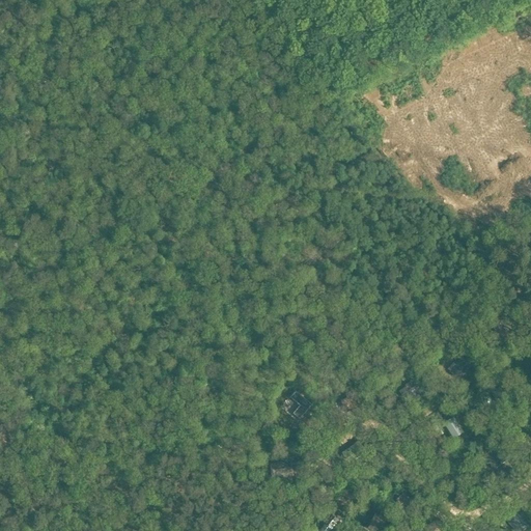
[(495,333),(501,347),(503,352),(511,348),(503,330),(501,325),(493,328),(495,333)]
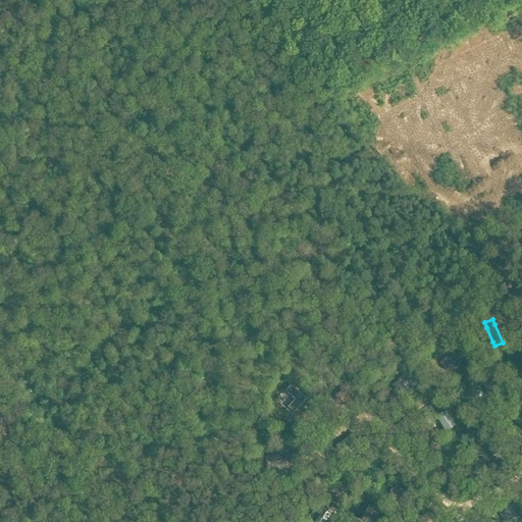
[(451,375),(465,359),(456,351),(441,367),(451,375)]
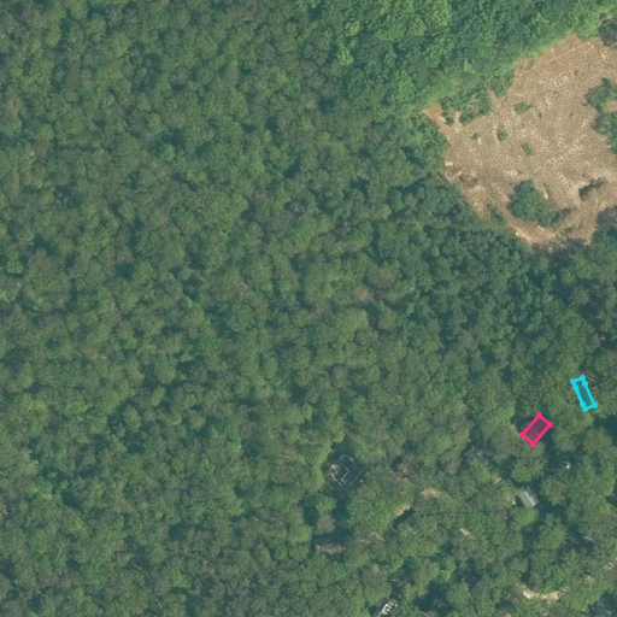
[(493,457),(491,452),(485,442),(466,454),(471,464),(479,459),(482,464),(493,457)]
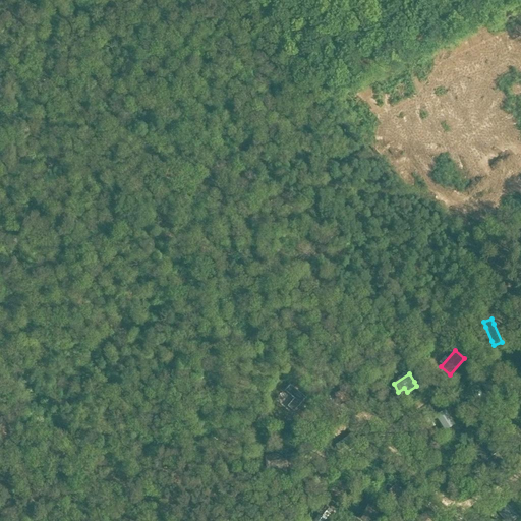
[(499,393),(508,393),(508,384),(495,383),(495,386),(487,386),(487,398),(499,398),(499,393)]
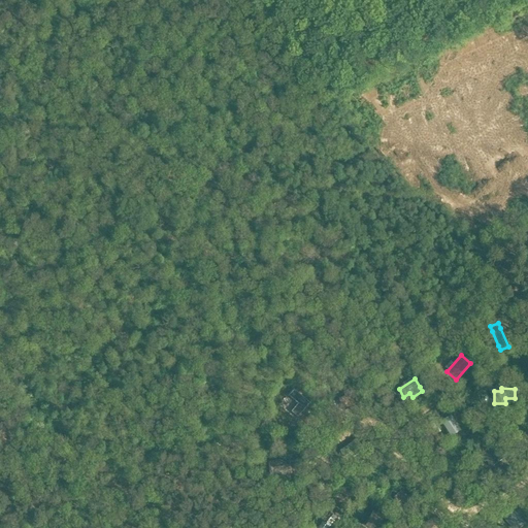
[(309,404),(294,391),(288,397),(298,405),(291,413),(297,419),(309,404)]
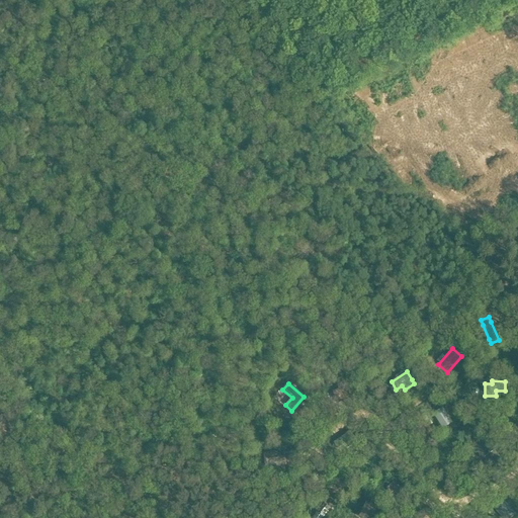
[(338,404),(349,400),(343,383),(337,385),(339,390),(333,392),(338,404)]
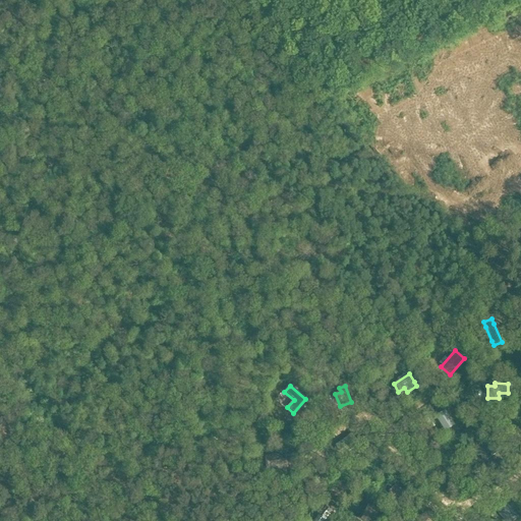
[(454,426),(442,407),(431,414),(444,432),(454,426)]
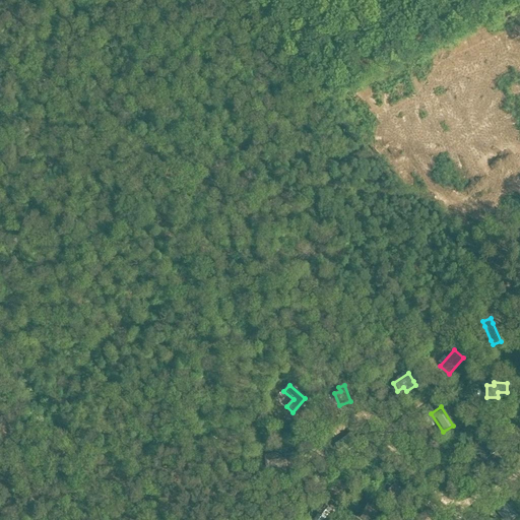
[(330,443),(336,451),(343,446),(344,449),(352,443),(345,432),(337,438),(337,439),(330,443)]
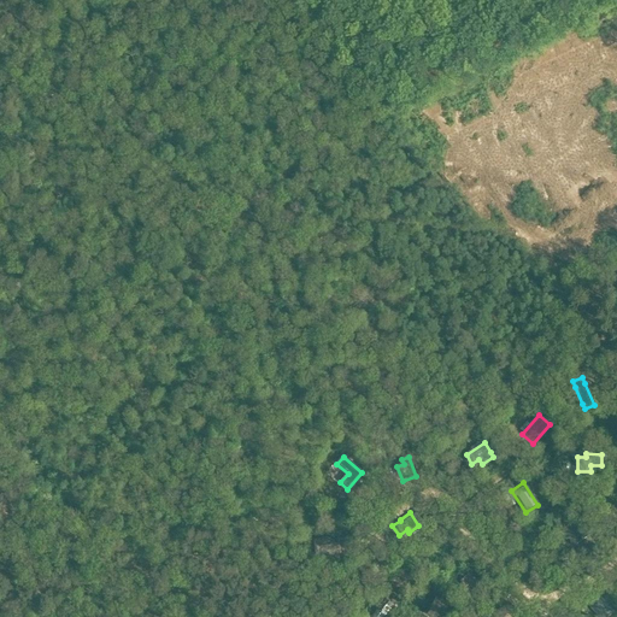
[(566,541),(574,536),(580,545),(589,538),(580,526),(575,519),(566,526),(565,524),(558,529),(560,532),(559,533),(566,541)]
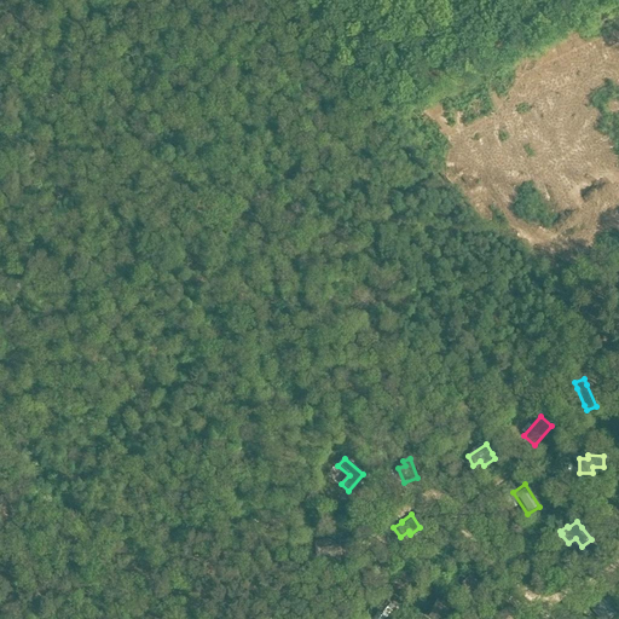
[(317,557),(341,555),(339,538),(316,542),(317,557)]
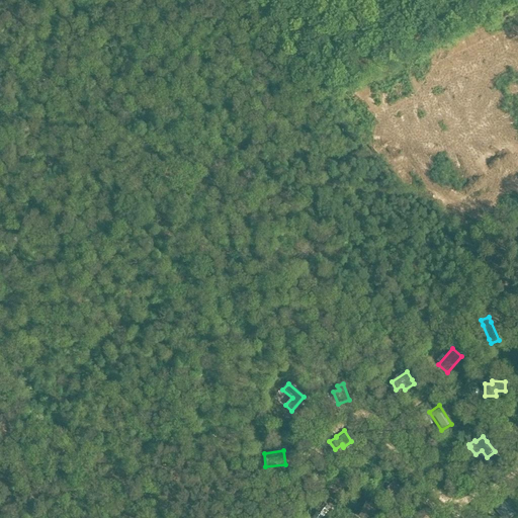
[(402,476),(389,487),(397,498),(411,488),(402,476)]
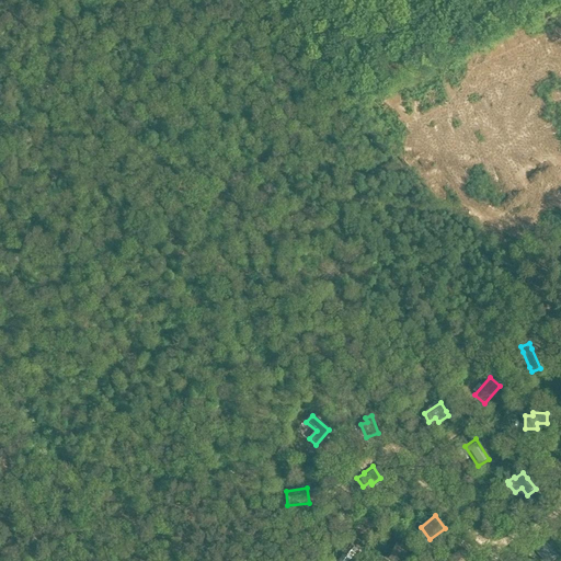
[(544,540),(533,550),(542,560),(553,560),(558,558),(544,540)]
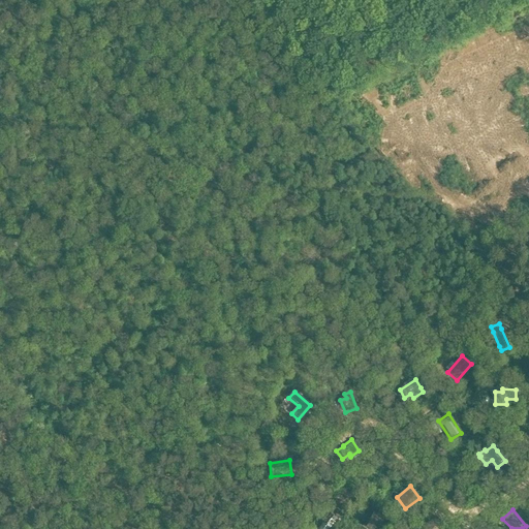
[(361,524),(366,527),(371,528),(372,527),(374,528),(379,519),(377,519),(378,517),(369,512),(367,516),(365,515),(361,524)]
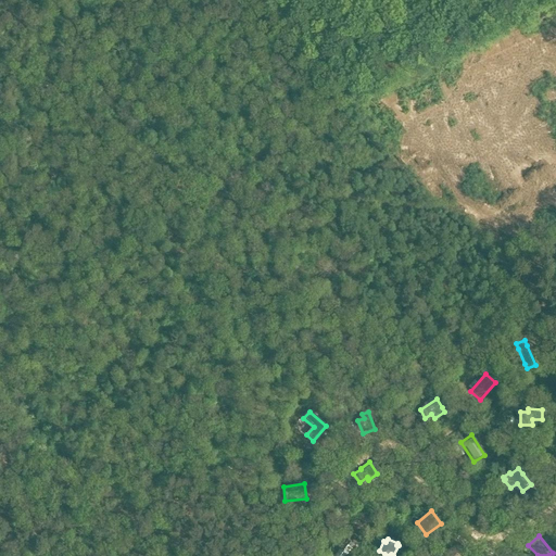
[(345,540),(339,550),(340,551),(336,555),(346,555),(352,550),(351,548),(353,545),(345,540)]
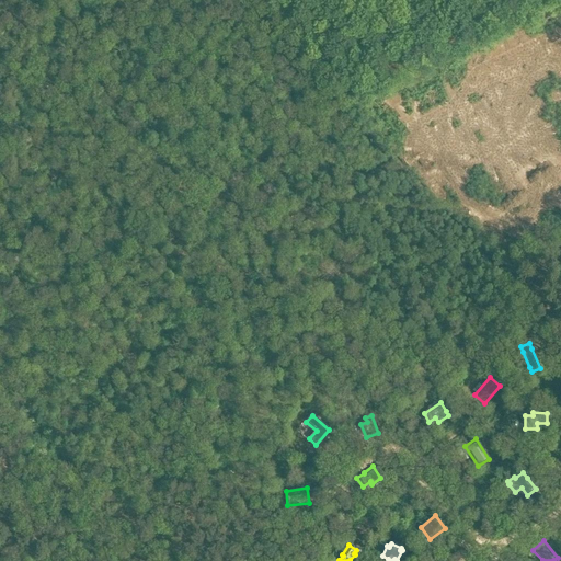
[(461,549),(445,560),(459,560),(467,556),(461,549)]
